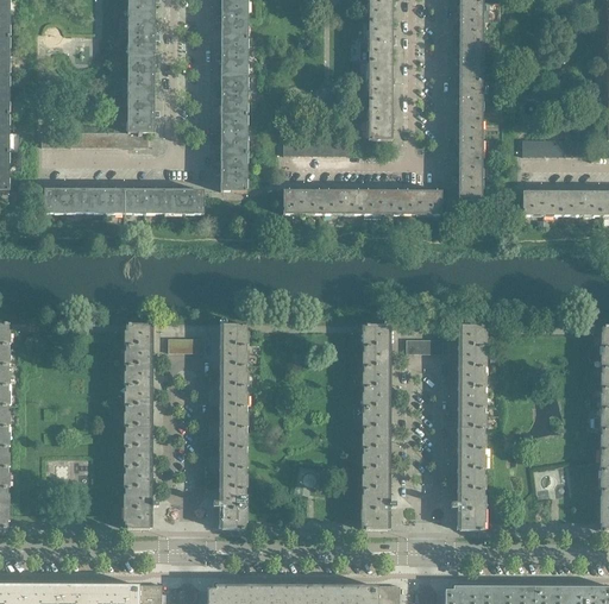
[(0,0),(0,33),(10,35),(10,0),(0,0)]
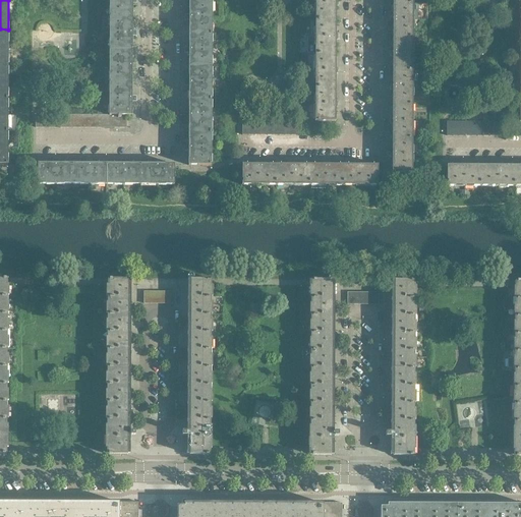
[(132,13),(131,0),(109,0),(110,12),(132,13)]
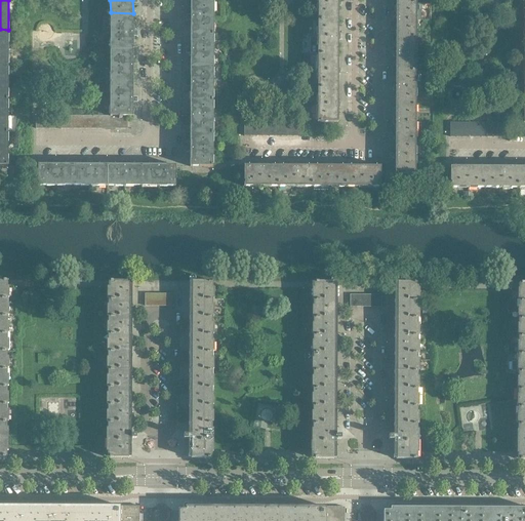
[(213,30),(213,0),(191,0),(191,30),(213,30)]
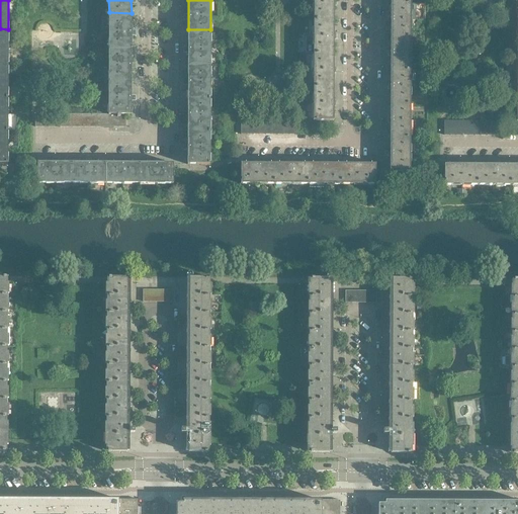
[(336,2),(336,0),(313,0),(314,16),(334,16),(334,2),(336,2)]
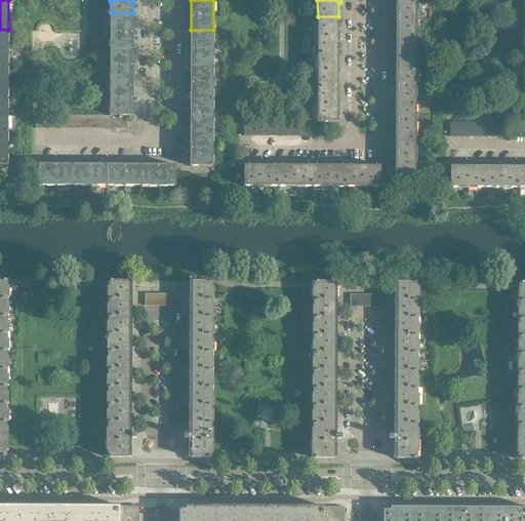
[(416,34),(416,15),(416,0),(396,0),(396,13),(394,13),(394,16),(394,19),(396,19),(396,34),(416,34)]
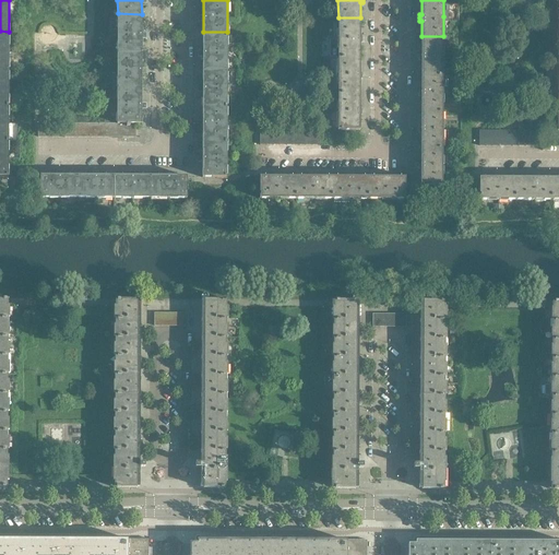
[(142,49),(142,14),(118,13),(117,49),(142,49)]
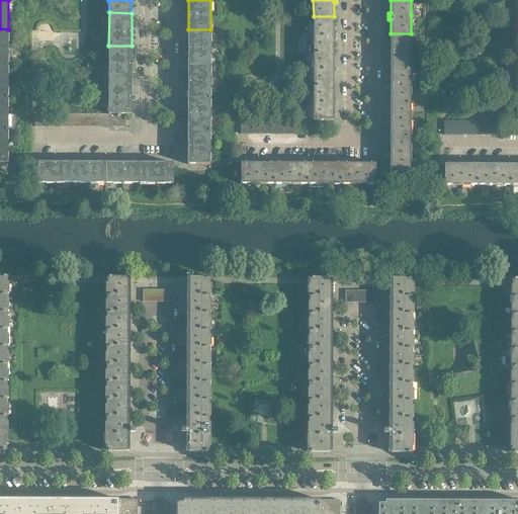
[(336,35),(336,30),(334,30),(334,16),(314,16),(314,50),(334,50),(334,35),(336,35)]
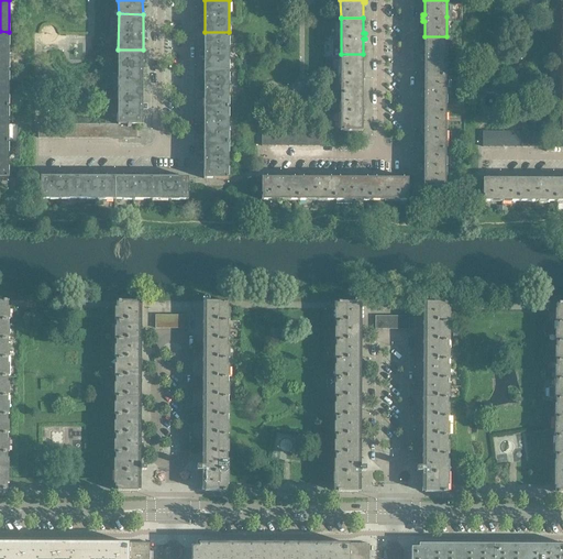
[(0,66),(9,67),(9,50),(9,32),(0,31),(0,66)]
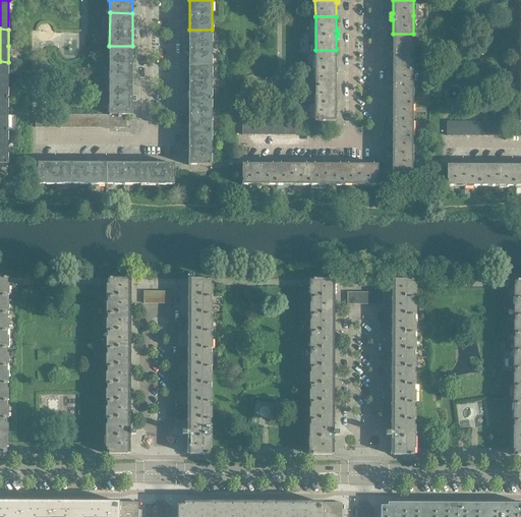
[(212,63),(212,46),(212,30),(189,30),(189,63),(212,63)]
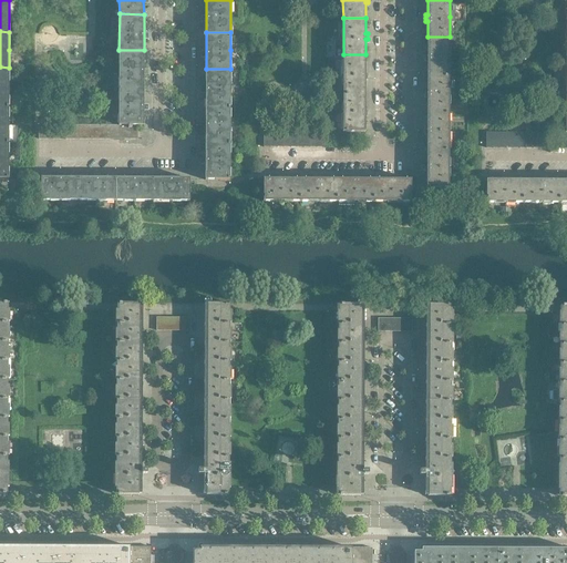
[(450,73),(450,37),(428,37),(428,51),(425,51),(425,58),(428,58),(428,73),(450,73)]
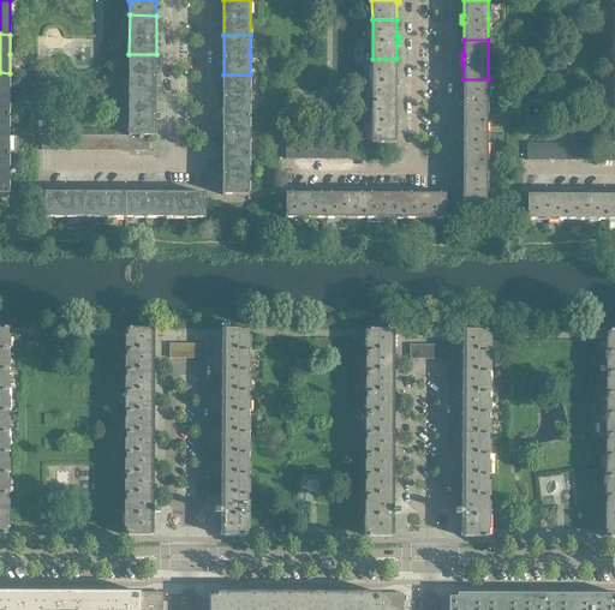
[(156,93),(156,54),(129,54),(129,93),(156,93)]
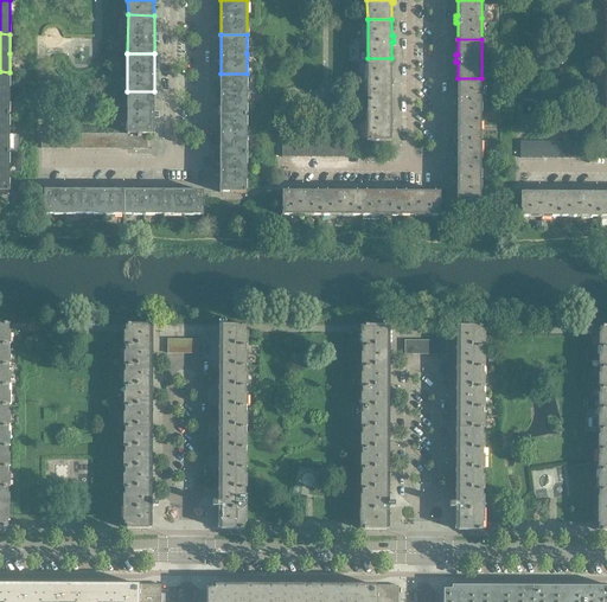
[(394,81),(394,75),(391,75),(391,58),(368,58),(366,97),(391,97),(391,81),(394,81)]
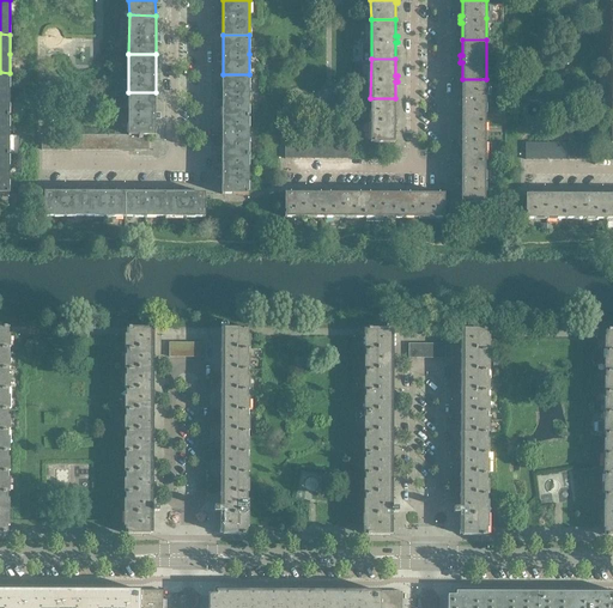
[(249,113),(249,74),(223,74),(223,113),(249,113)]
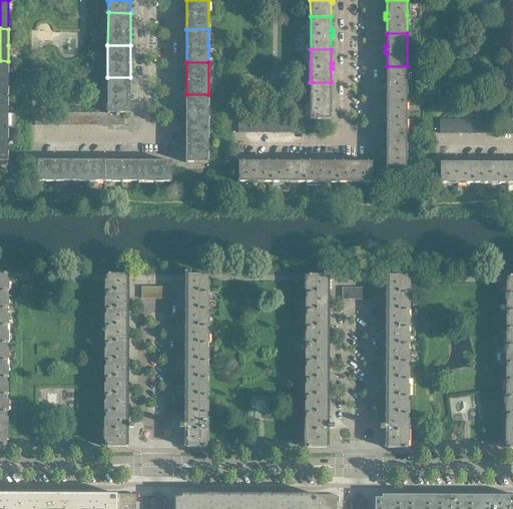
[(406,99),(407,81),(407,66),(387,66),(387,80),(385,80),(385,85),(387,85),(387,99),(406,99)]
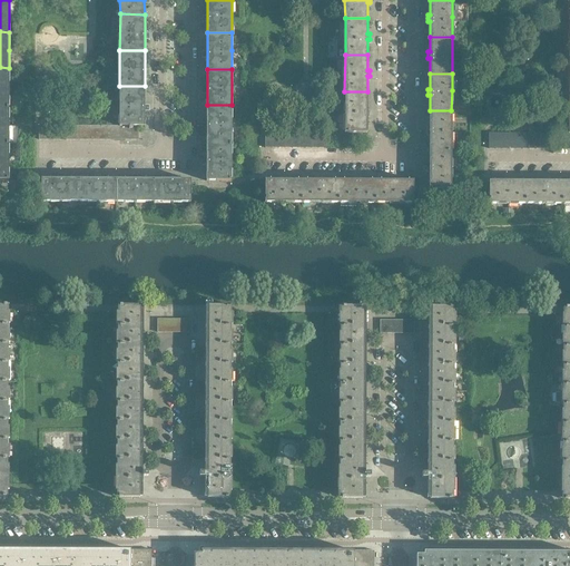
[(144,123),(145,86),(119,86),(119,122),(119,123),(138,123),(144,123)]
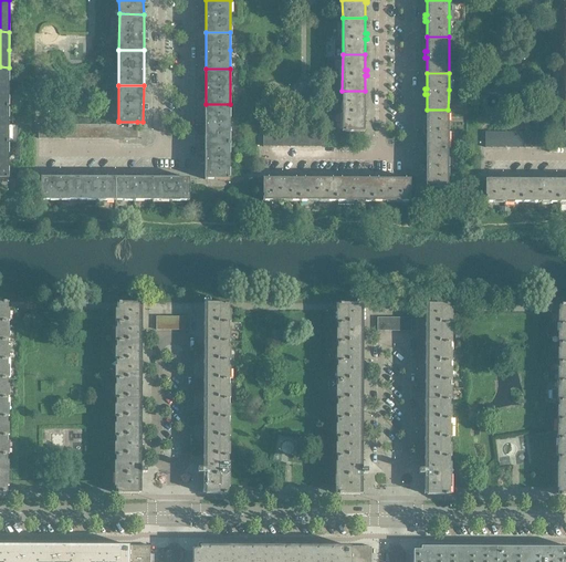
[(367,112),(367,106),(364,106),(365,91),(342,91),(342,127),(364,128),(364,112),(367,112)]
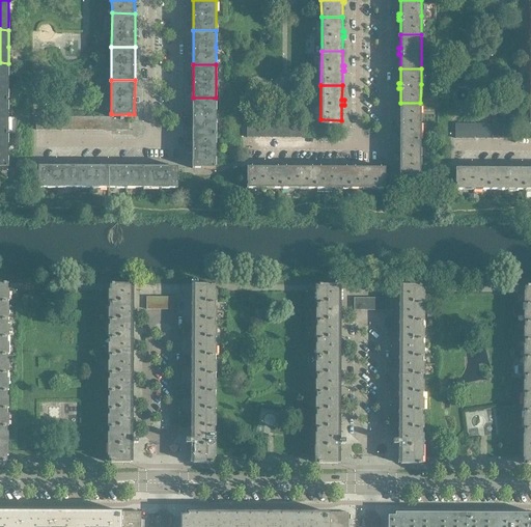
[(216,131),(216,98),(193,98),(192,131),(216,131)]
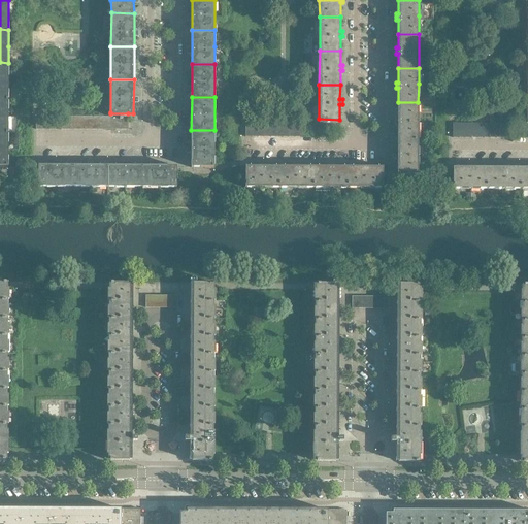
[(418,136),(418,102),(398,102),(397,117),(395,117),(395,122),(397,122),(397,136),(418,136)]
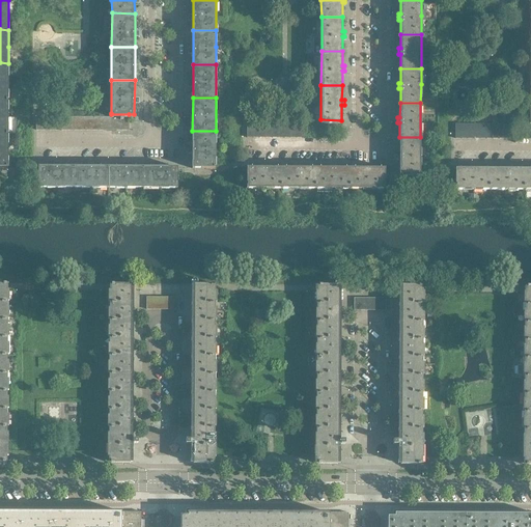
[(129,127),(129,114),(111,114),(111,113),(105,113),(105,127),(129,127)]
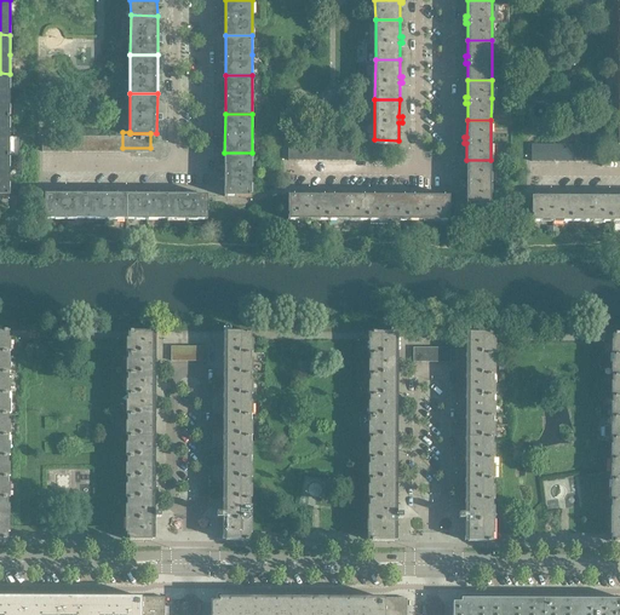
[(251,193),(252,172),(252,153),(224,153),(224,191),(251,193)]
